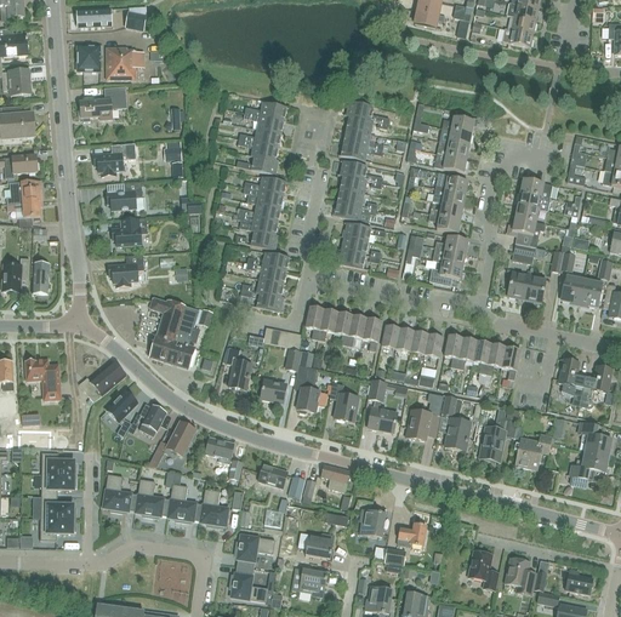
[(0,0),(0,5),(0,6),(1,22),(10,21),(10,17),(23,16),(22,0),(0,0)]
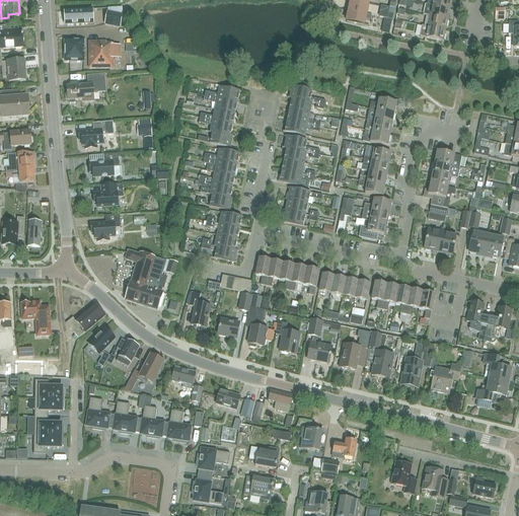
[(365,12),(367,1),(363,0),(348,0),(347,8),(365,12)]
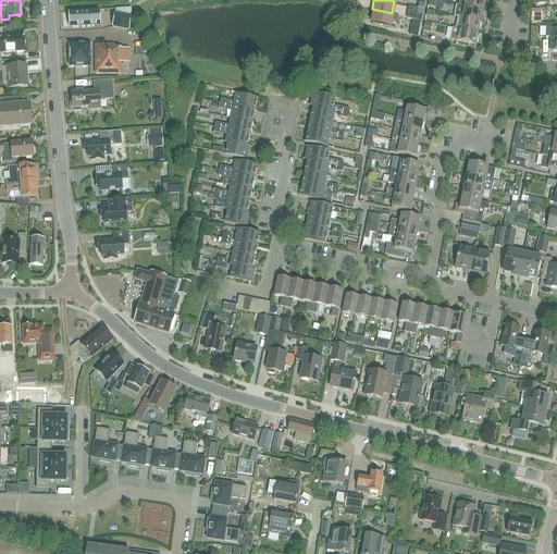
[(479,19),(481,7),(461,3),(461,2),(457,1),(454,13),(459,14),(479,19)]
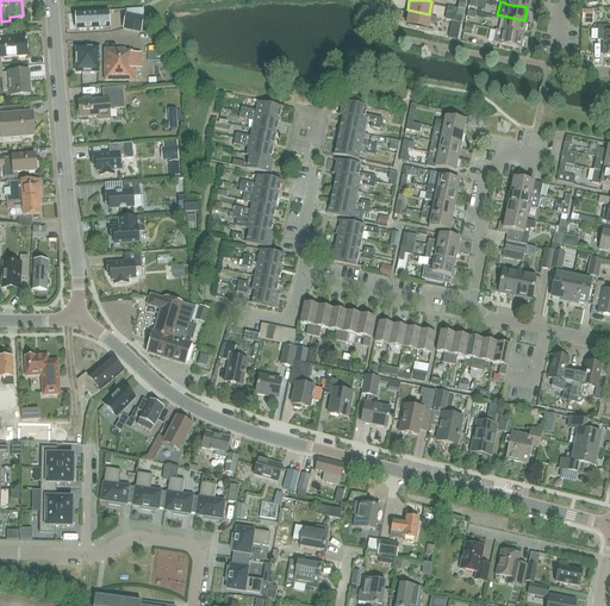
[(76,27),(111,25),(110,7),(75,10),(76,27)]
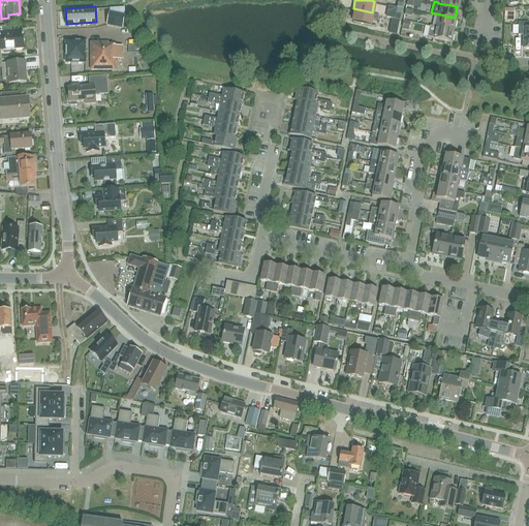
[(372,12),(353,8),(351,20),(370,23),(371,18),(377,19),(378,13),(372,12)]
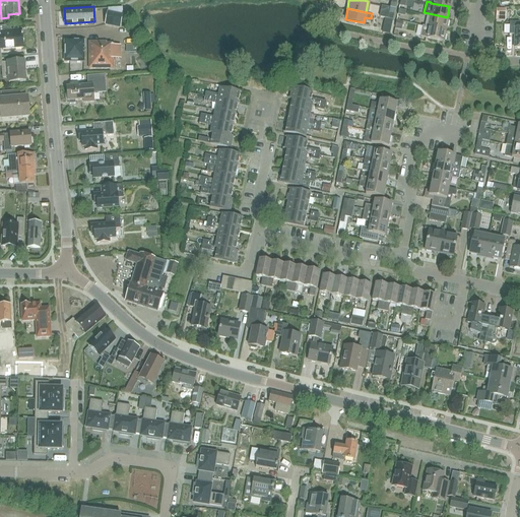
[(105,22),(120,25),(123,12),(107,9),(105,22)]
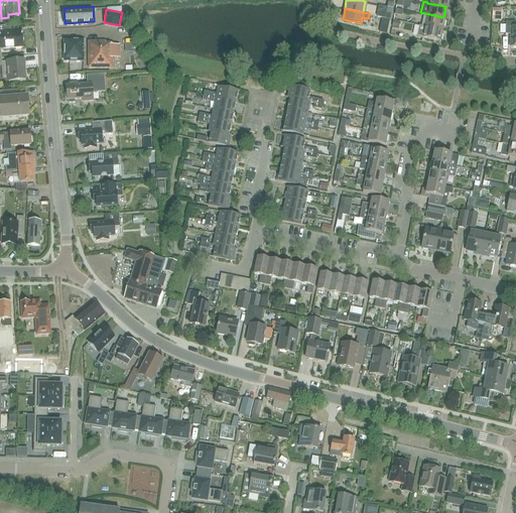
[(441,27),(443,17),(425,13),(422,23),(419,22),(419,23),(441,27)]
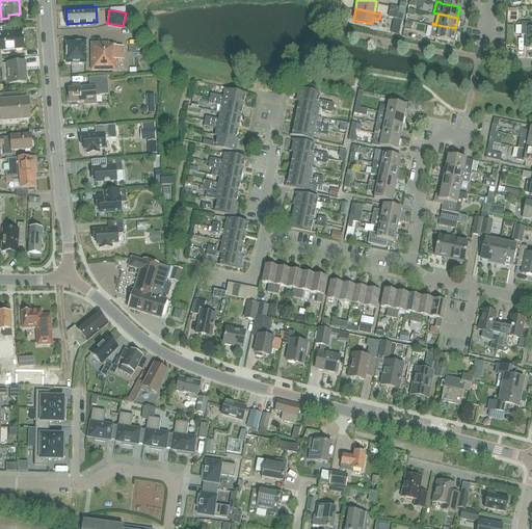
[(413,20),(405,18),(404,25),(411,26),(413,20)]
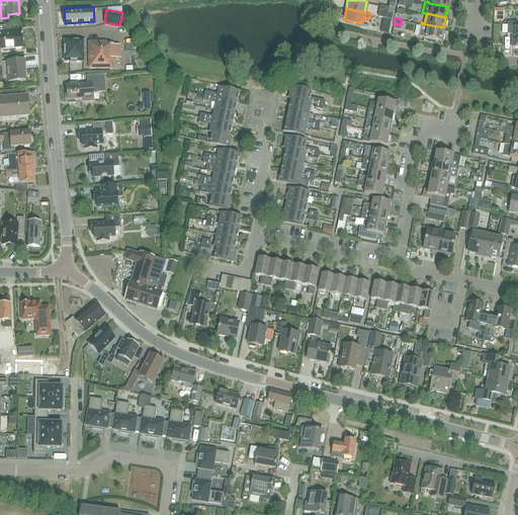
[(517,45),(517,24),(517,19),(508,19),(507,31),(513,32),(513,46),(517,45)]
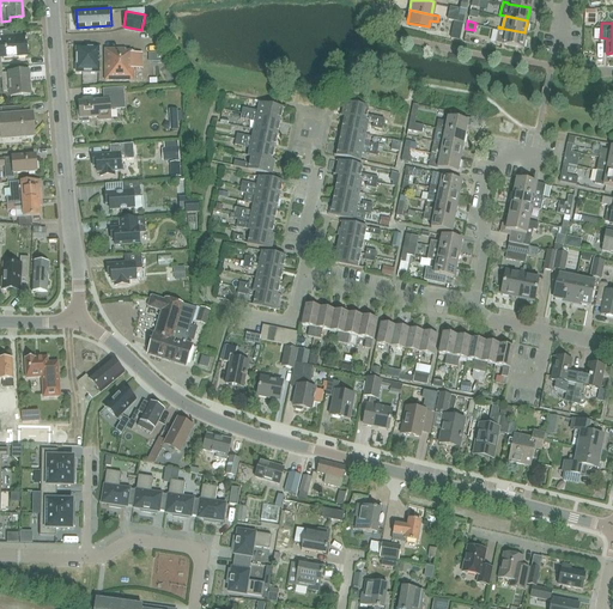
[(457,38),(459,31),(445,28),(444,35),(457,38)]
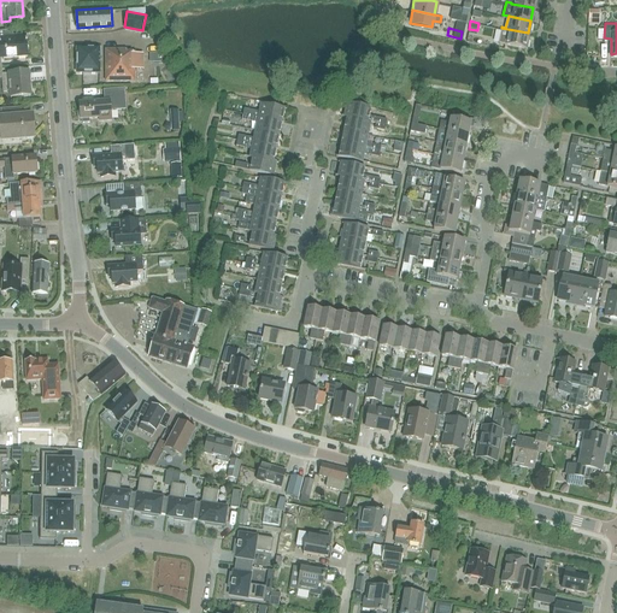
[(524,46),(528,33),(501,28),(498,41),(503,41),(503,42),(524,46)]
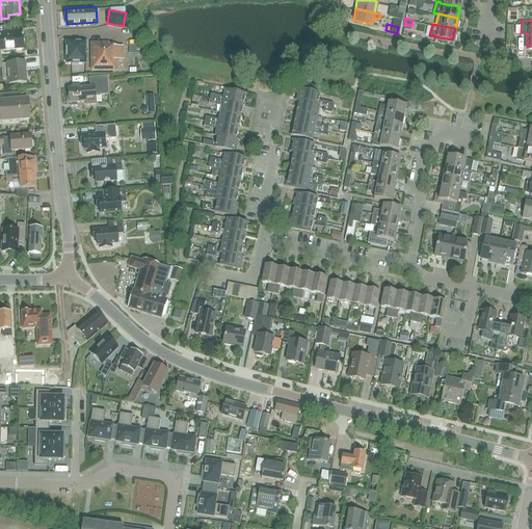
[(0,55),(1,56),(1,49),(23,47),(22,32),(7,33),(6,29),(0,29),(0,28),(0,55)]
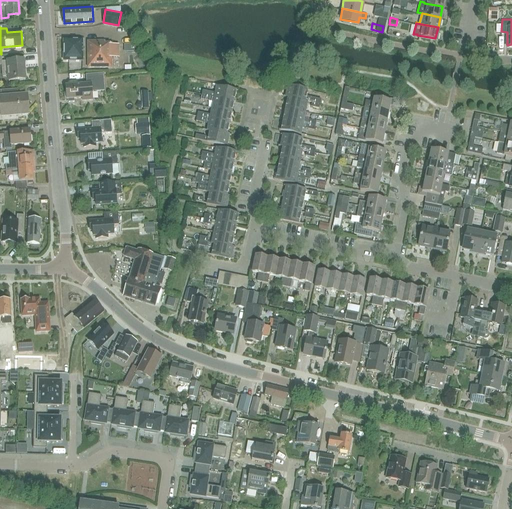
[(84,45),(84,38),(63,38),(63,58),(82,58),(82,44),(84,45)]
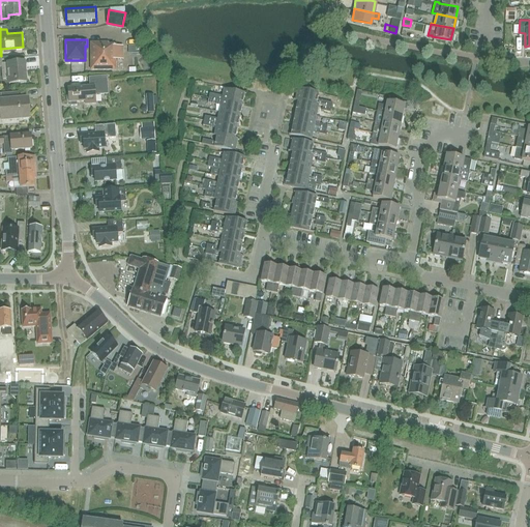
[(90,39),(90,67),(116,67),(116,57),(123,57),(123,44),(116,44),(116,42),(114,42),(114,41),(108,42),(108,39),(90,39)]
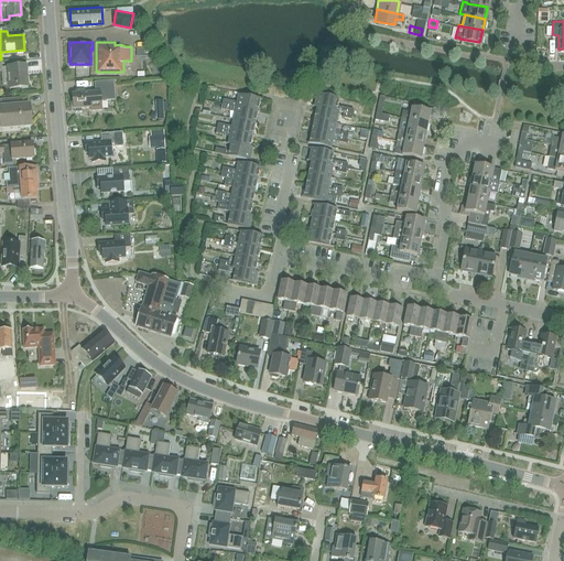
[(2,66),(1,60),(0,58),(0,69),(2,69),(2,82),(9,82),(9,87),(28,86),(25,64),(2,66)]
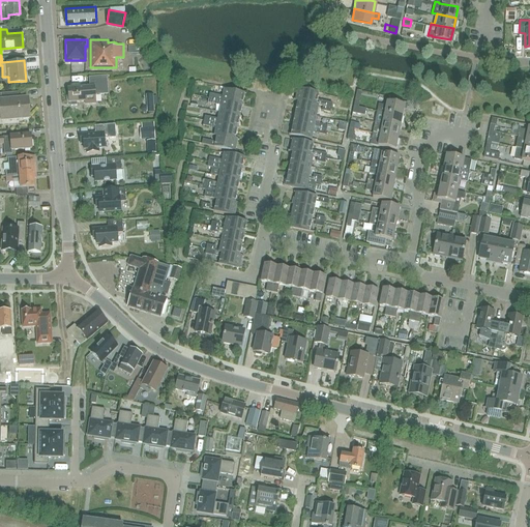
[(88,76),(89,85),(67,87),(69,100),(70,100),(70,104),(77,103),(77,99),(85,99),(85,101),(95,101),(94,92),(108,91),(107,74),(88,76)]
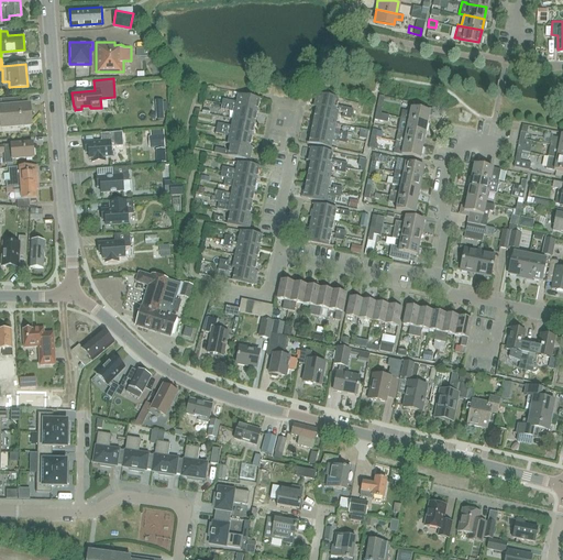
[(223,96),(222,101),(231,102),(235,103),(257,108),(260,97),(239,91),(236,99),(223,96)]
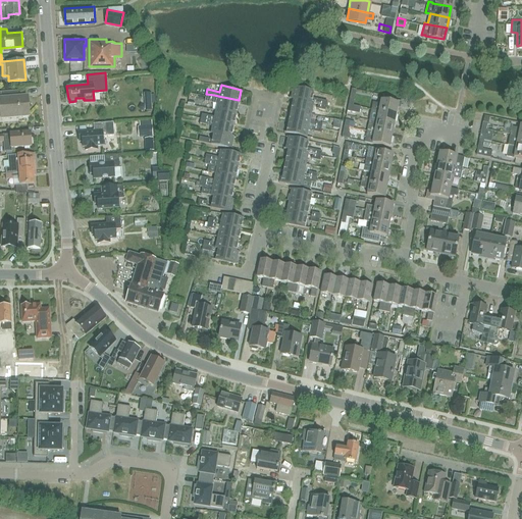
[(292,96),(294,97),(294,96),(314,100),(314,101),(317,102),(326,104),(327,98),(313,95),(314,89),(294,85),(292,96)]
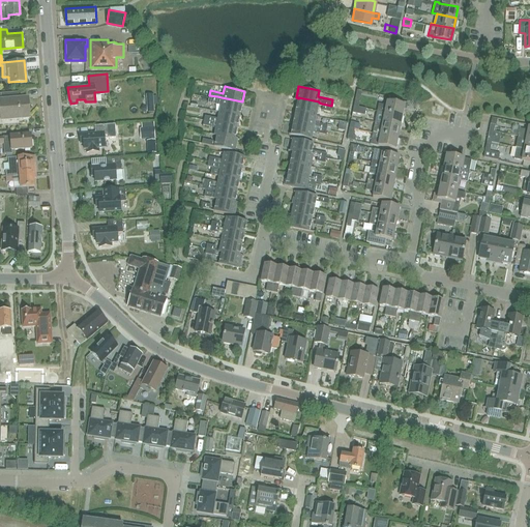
[(18,92),(0,93),(0,114),(1,119),(29,117),(27,96),(18,97),(18,92)]
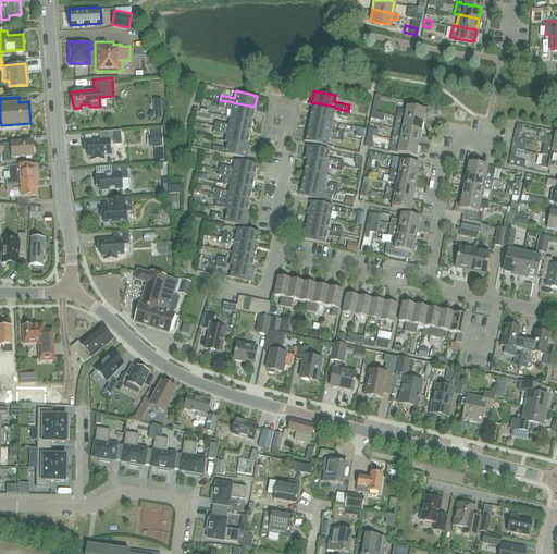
[(220,100),(219,105),(232,108),(231,114),(252,119),(255,107),(233,102),(229,101),(220,100)]
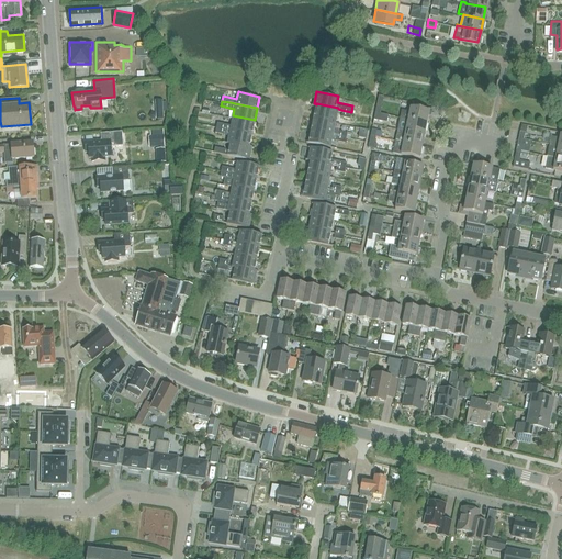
[(336,120),(338,109),(338,108),(316,103),(316,104),(314,116),(336,120)]
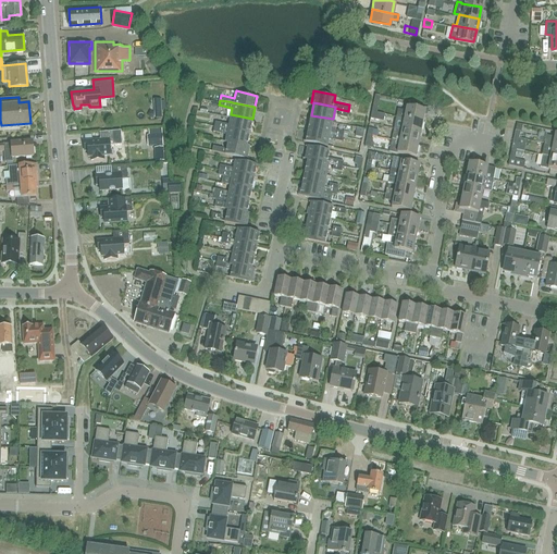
[(397,107),(396,114),(423,119),(424,113),(428,114),(430,107),(422,105),(421,107),(407,103),(406,108),(397,107)]
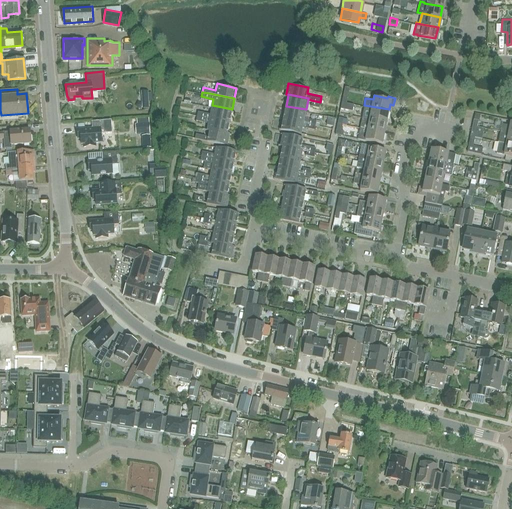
[(198,109),(197,114),(206,115),(210,116),(230,120),(232,109),(212,105),(211,112),(198,109)]
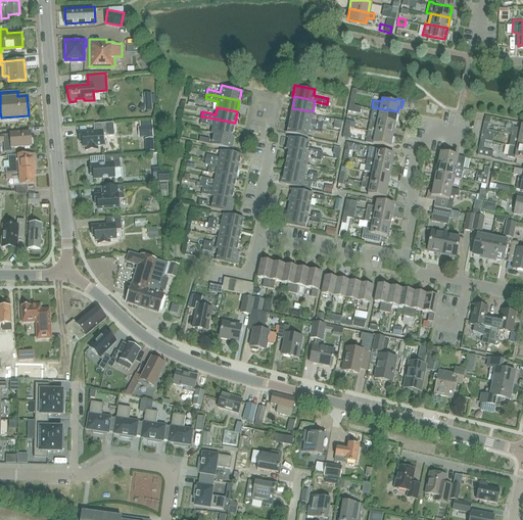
[(395,123),(397,111),(372,107),(370,117),(395,123)]
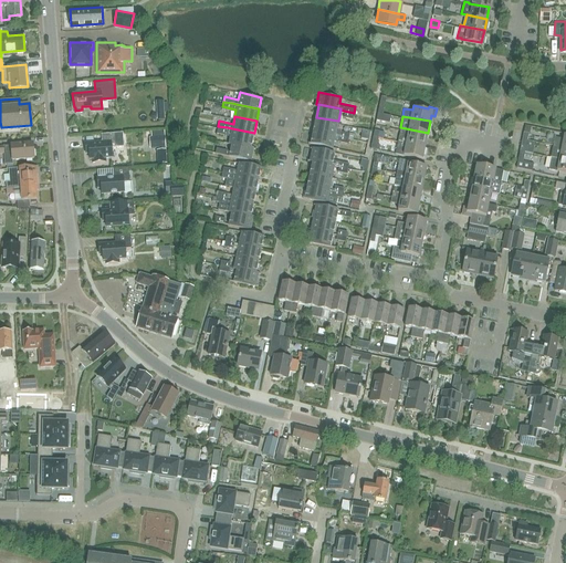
[(335,133),(338,121),(316,117),(313,128),(335,133)]
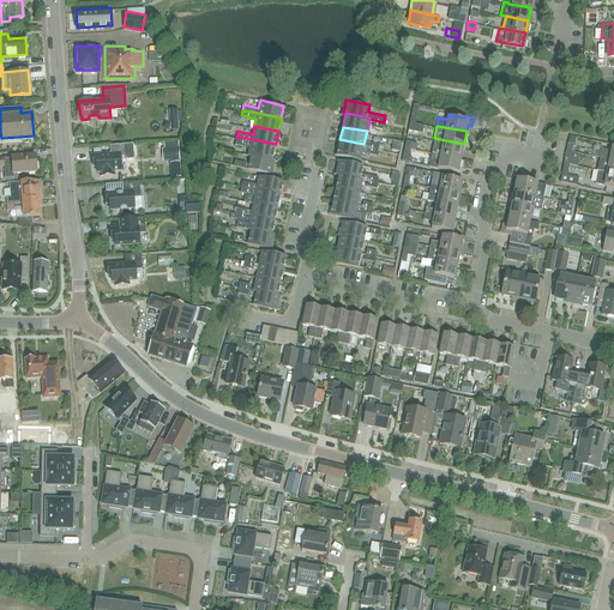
[(236,137),(235,142),(251,145),(248,152),(252,153),(272,157),(276,144),(252,139),(247,138),(236,137)]
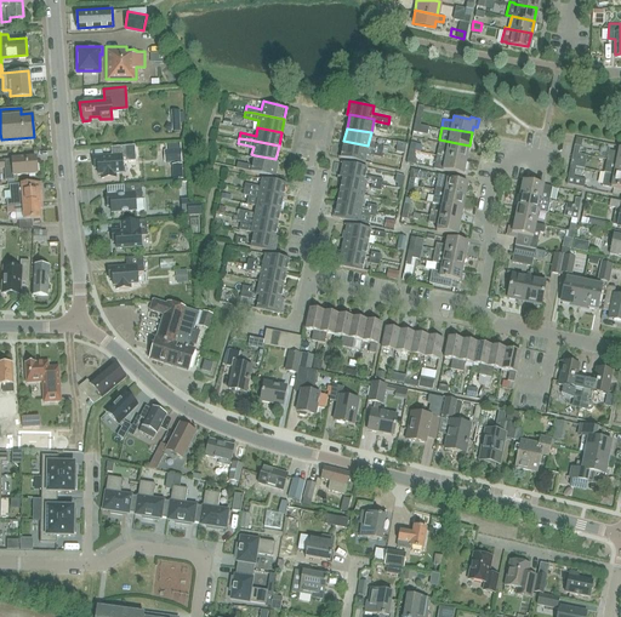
[(467,159),(469,146),(439,140),(437,153),(467,159)]
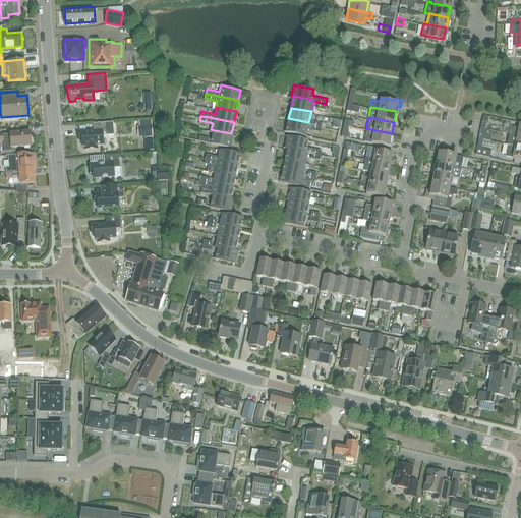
[(152,133),(152,123),(151,118),(138,119),(138,124),(137,124),(138,134),(152,133)]
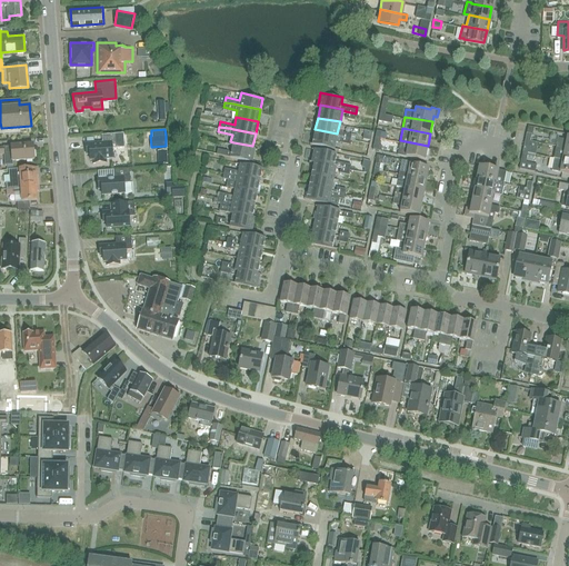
[(351,137),(341,135),(337,133),(315,129),(312,141),(335,147),(336,139),(350,142),(351,137)]
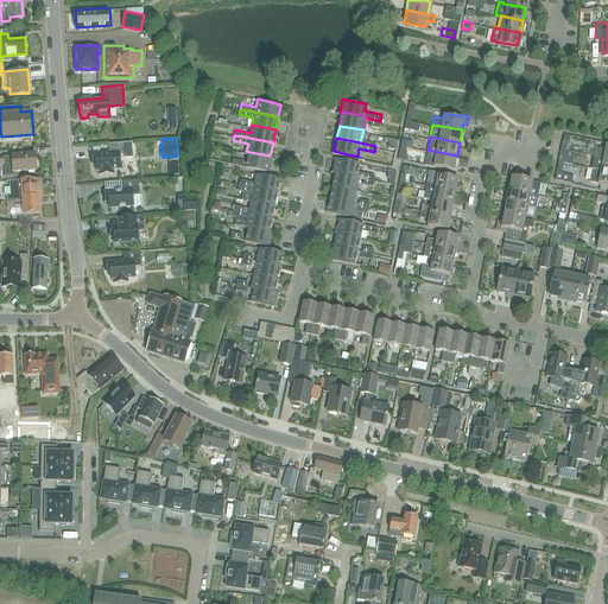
[(126,156),(125,140),(108,141),(109,144),(92,146),(93,163),(96,161),(96,169),(99,169),(99,172),(113,171),(113,167),(120,167),(119,157),(126,156)]
